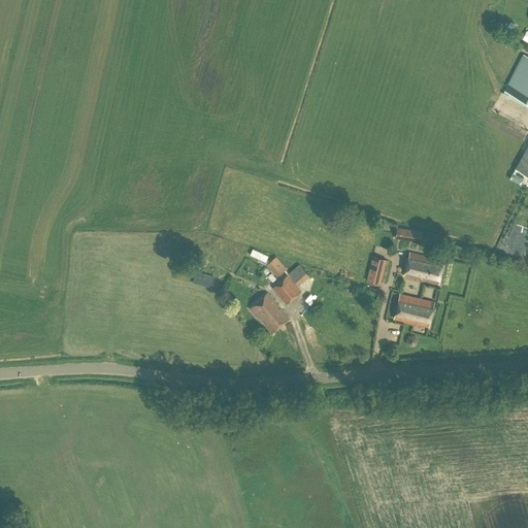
[(527,107),(527,56),(523,54),(504,91),(502,95),(527,107)]
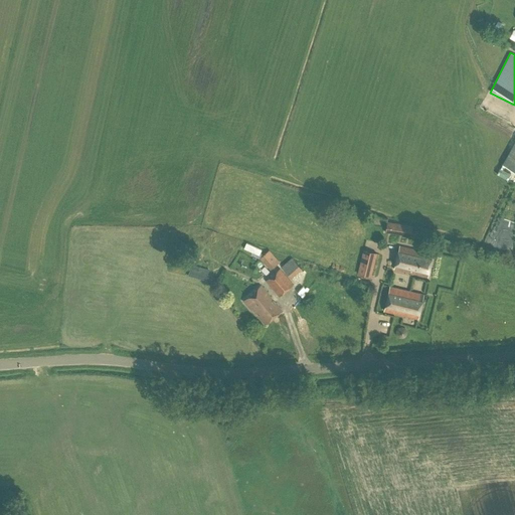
[(513,170),(514,172),(514,171),(514,140),(502,164),(503,165),(513,170)]
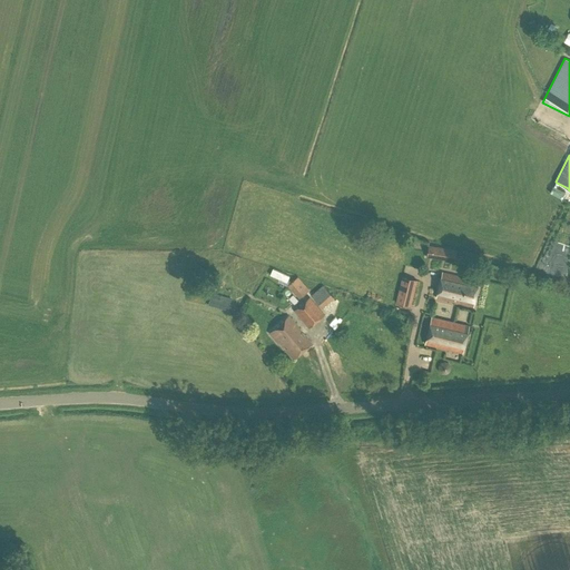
[(569,246),(564,244),(559,257),(569,261),(569,256),(569,246)]
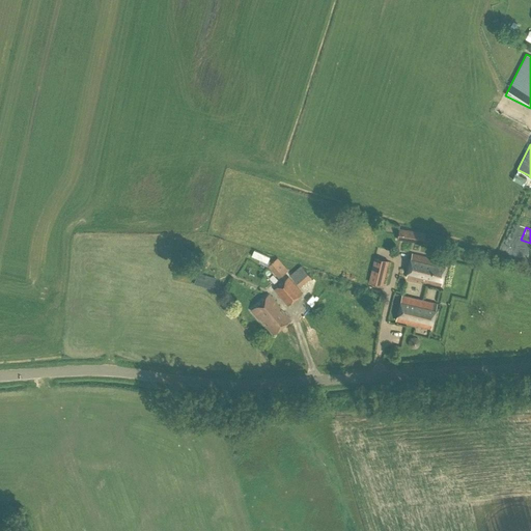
[(424,246),(426,233),(398,228),(396,241),(424,246)]
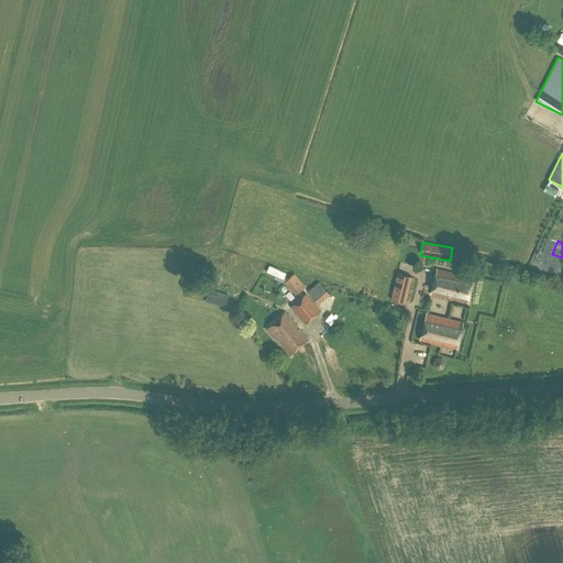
[(467,304),(473,277),(437,269),(431,295),(467,304)]
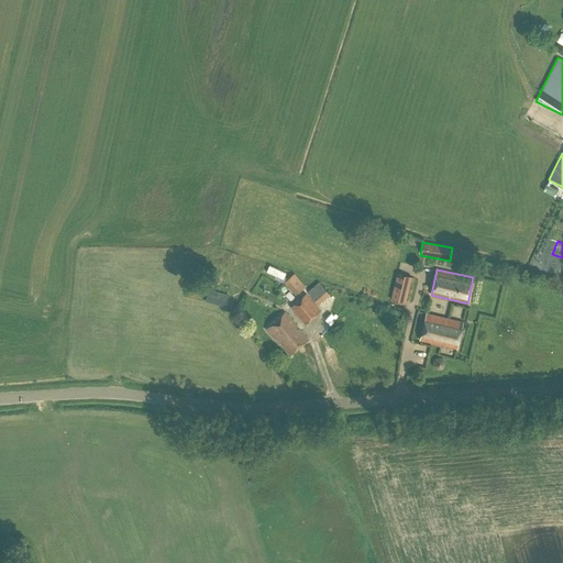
[(296,295),(306,287),(294,273),(284,282),(296,295)]
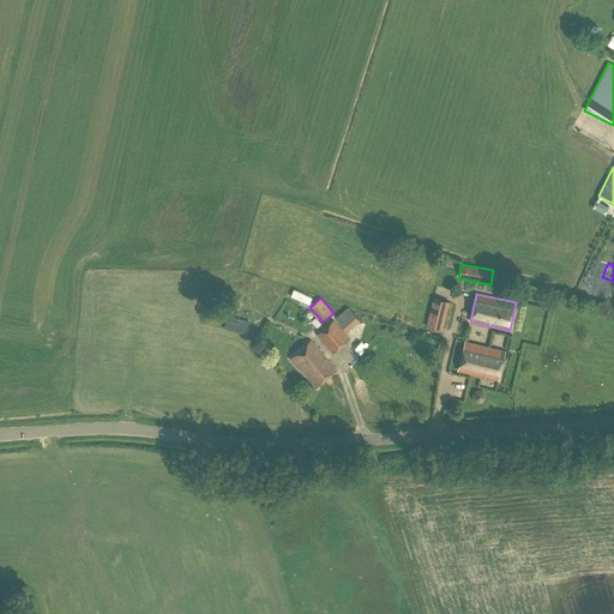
[(443,330),(450,302),(433,298),(426,326),(443,330)]
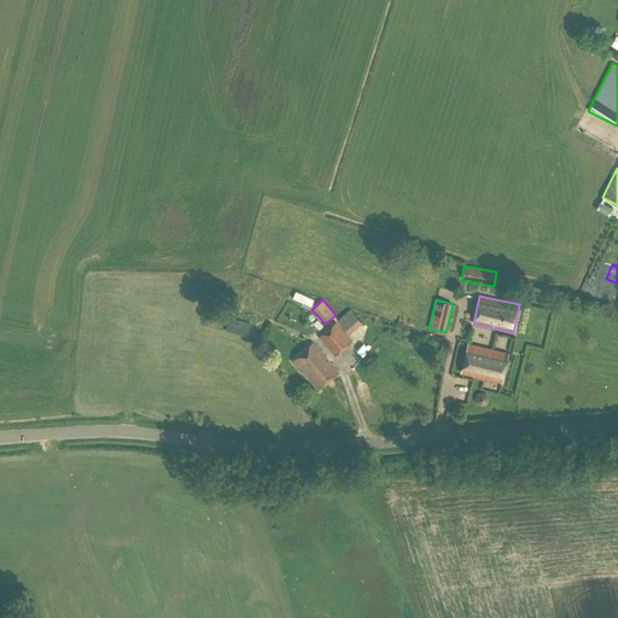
[(350,334),(362,324),(350,309),(338,320),(350,334)]
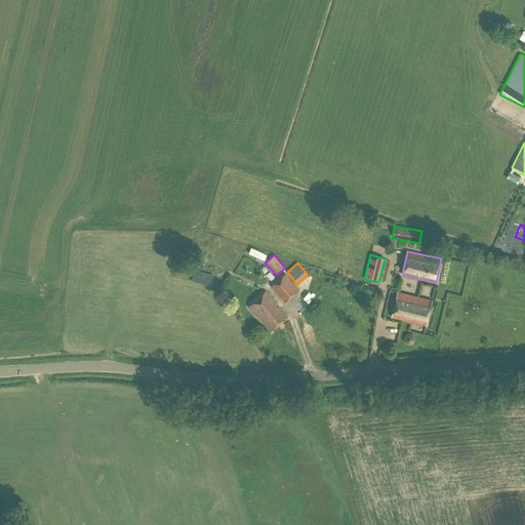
[(210,286),(213,275),(195,270),(192,281),(210,286)]
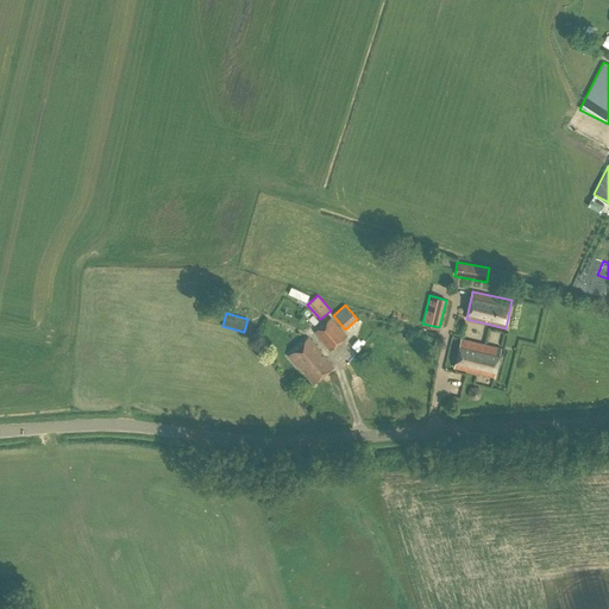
[(330,351),(346,337),(331,318),(314,332),(330,351)]
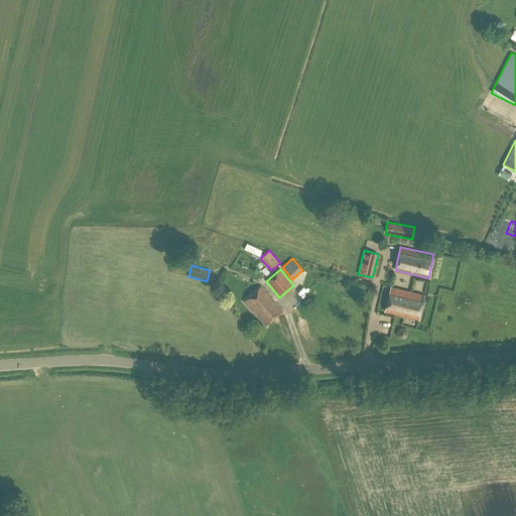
[(265,326),(282,310),(261,286),(244,301),(251,310),(252,310),(265,326)]
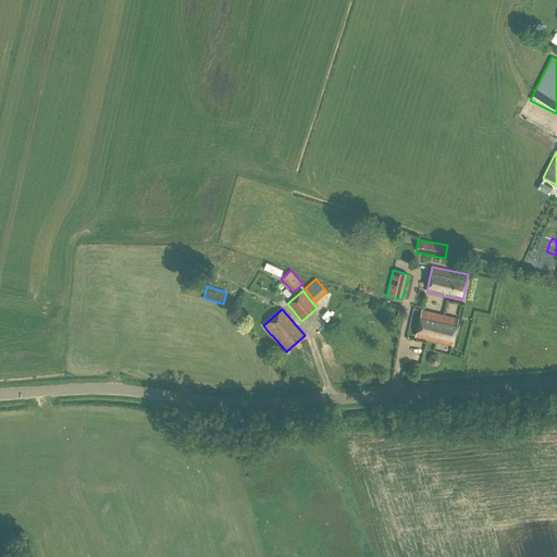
[(452,345),(458,319),(421,310),(416,336),(452,345)]
